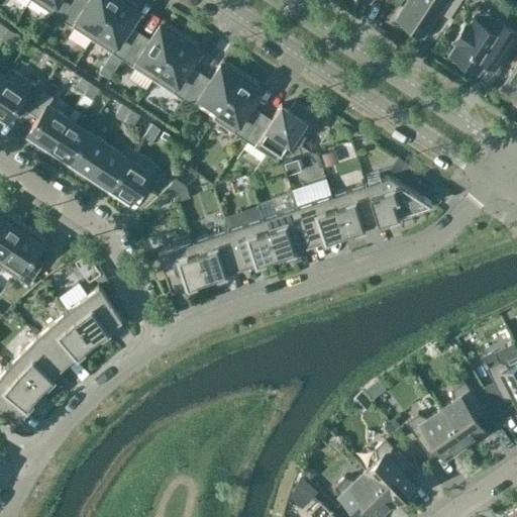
[(32,0),(61,18),(73,0),(32,0)]
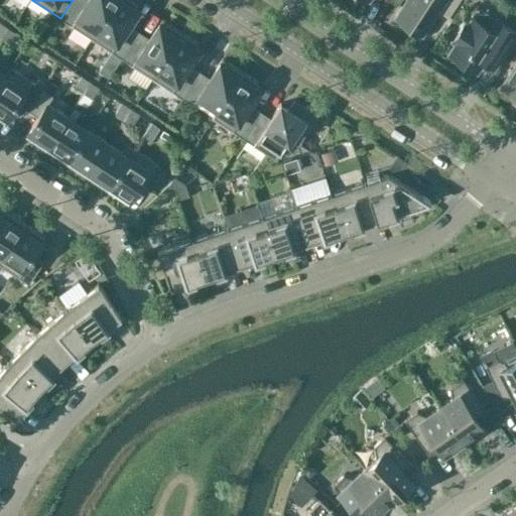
[(91,38),(116,0),(87,0),(85,3),(80,0),(73,0),(60,18),(91,38)]
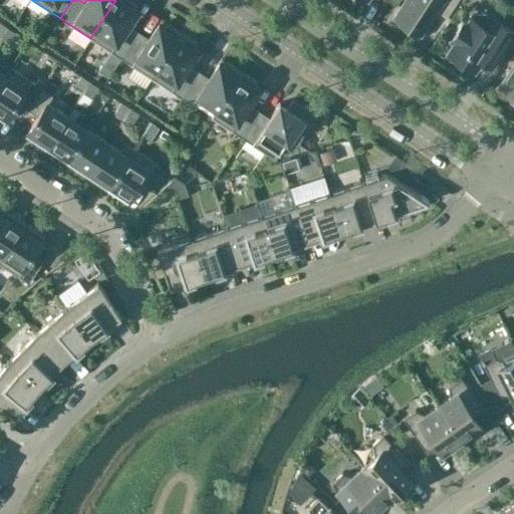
[(137,3),(133,0),(115,0),(90,38),(110,51),(120,58),(135,36),(124,30),(138,10),(135,7),(137,3)]
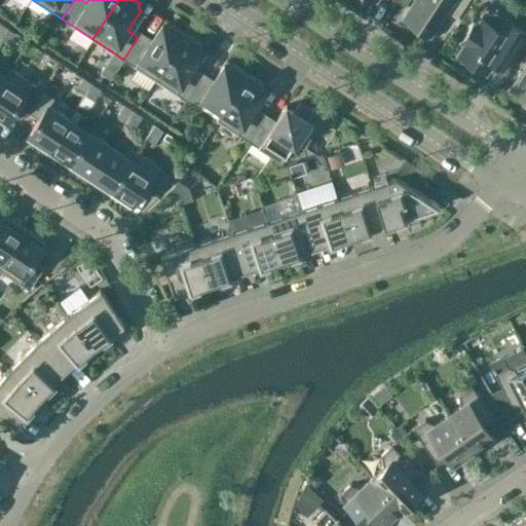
[(412,23),(420,29),(420,28),(429,34),(446,9),(456,16),(466,0),(413,0),(403,16),(412,23)]
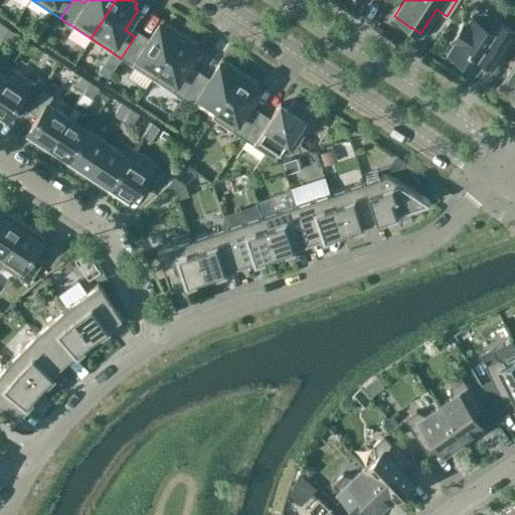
[(453,54),(450,57),(468,69),(470,66),(475,69),(488,49),(498,56),(514,30),(495,18),(488,28),(471,16),(468,21),(464,19),(451,39),(454,41),(448,51),(453,54)]
